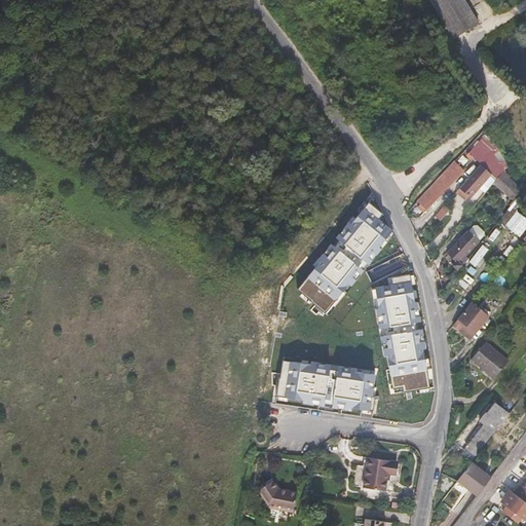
[(464,0),(441,0),(434,5),(453,38),(479,23),(464,0)]
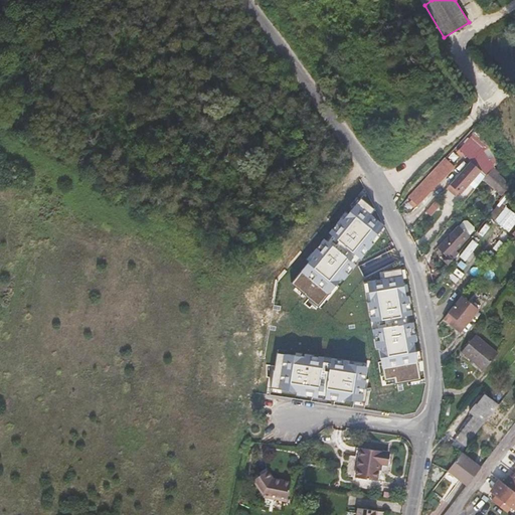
[(482,149),(470,138),(459,150),(471,161),(482,149)]
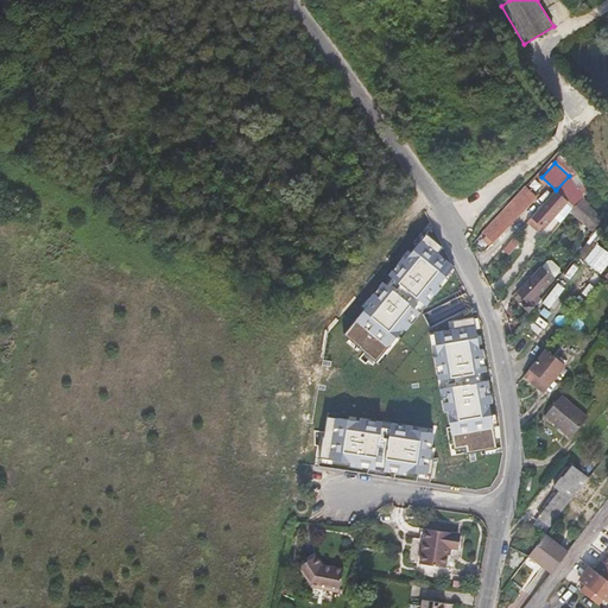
[(583,196),(571,177),(570,175),(569,176),(556,190),(531,219),(545,230),(568,204),(572,209),(583,196)]
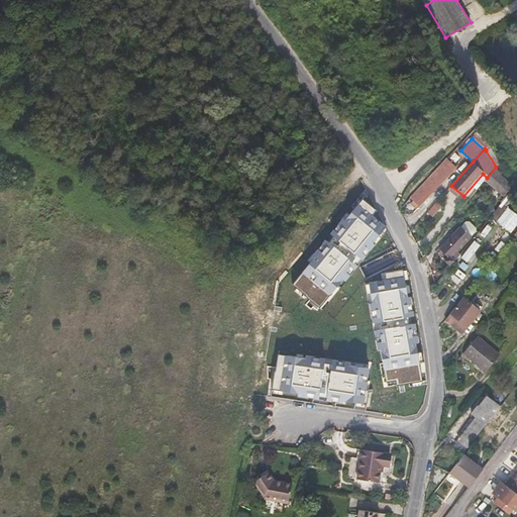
[(514,184),(496,167),(487,178),(485,180),(504,197),(514,184)]
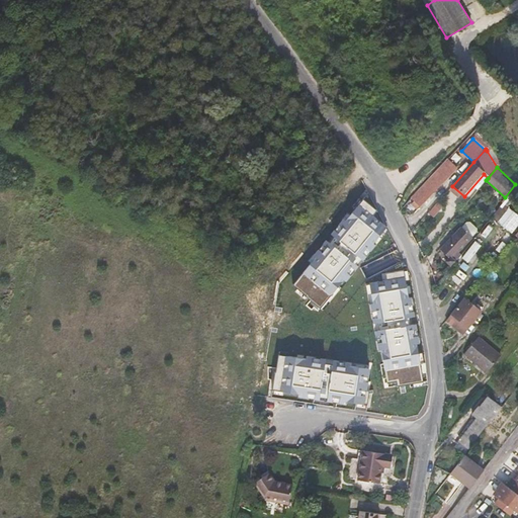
[(445,181),(438,174),(408,205),(415,213),(445,181)]
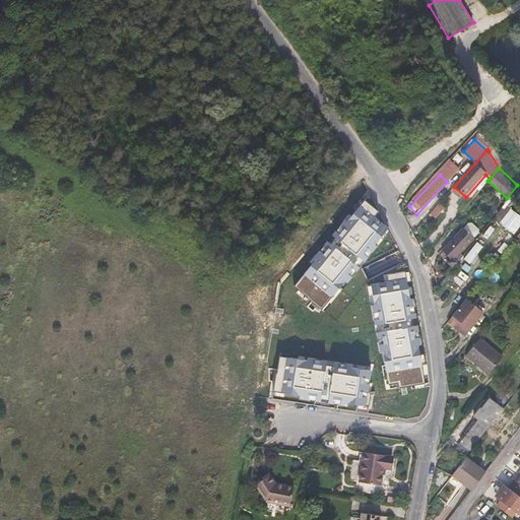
[(308,299),(323,313),(362,265),(364,262),(390,230),(375,219),(379,212),(365,201),(294,286),(308,299)]
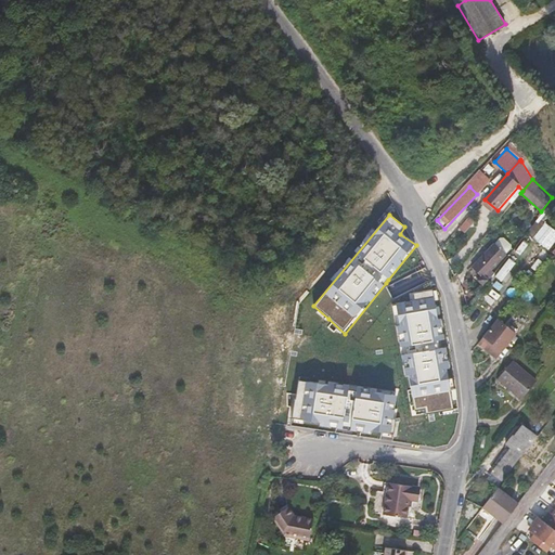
[(477,222),(469,216),(459,229),(465,234),(477,222)]
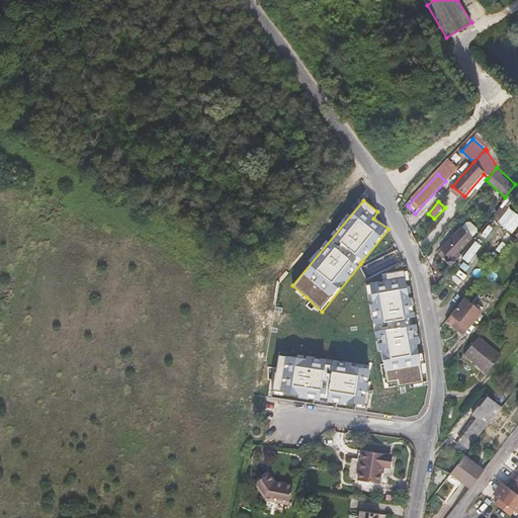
[(514,211),(503,203),(493,217),(502,226),(503,226),(514,211)]
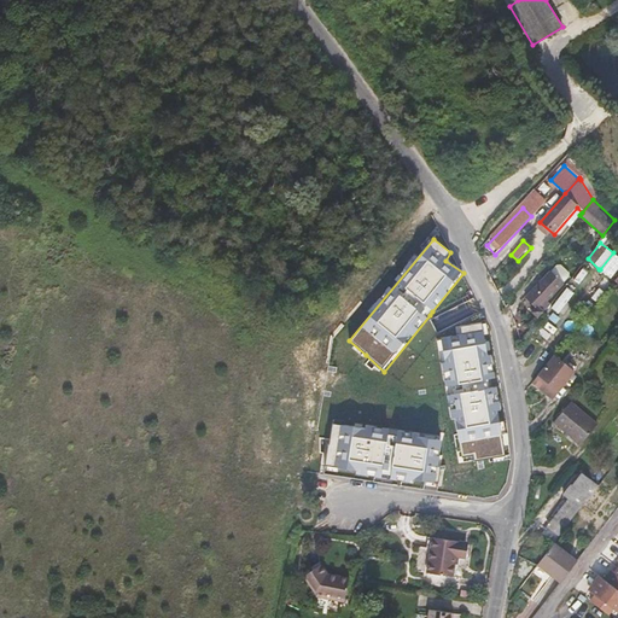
[(617,258),(617,256),(613,252),(600,269),(605,274),(617,258)]
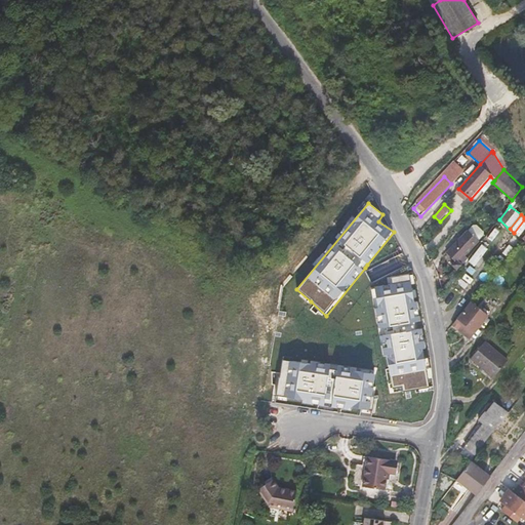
[(524,229),(524,219),(514,233),(519,237),(524,229)]
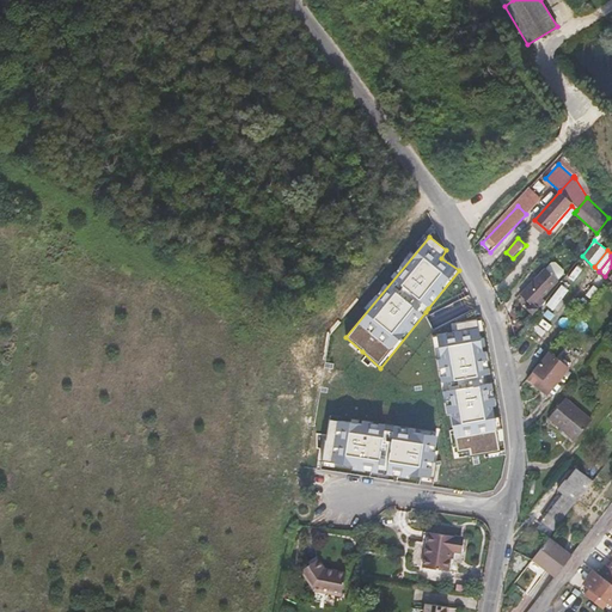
[(544,268),(557,280),(563,273),(563,269),(554,262),(550,262),(544,268)]
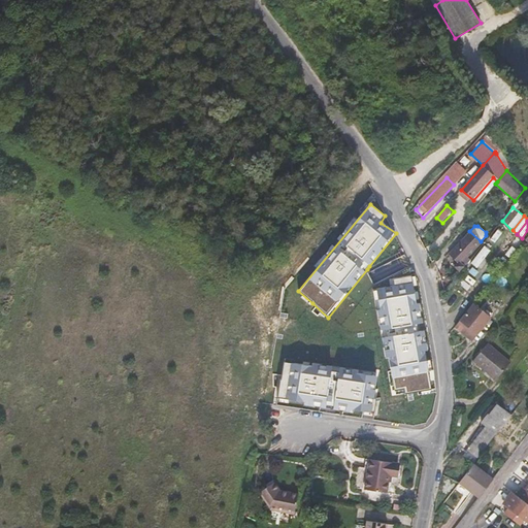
[(468,230),(449,254),(457,263),(454,266),(460,272),(470,259),(468,257),(481,241),(469,231),(468,230)]
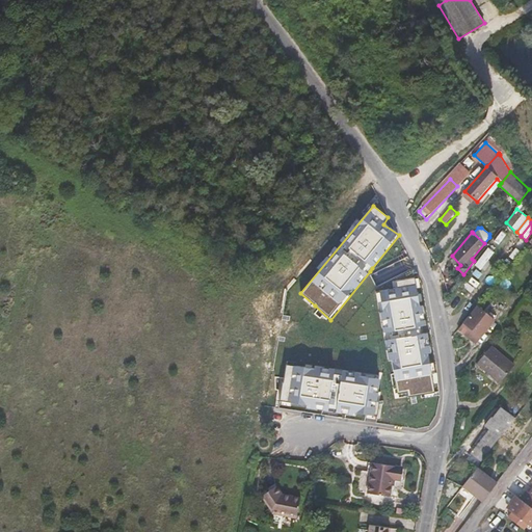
[(476,263),(481,268),(495,253),(489,248),(476,263)]
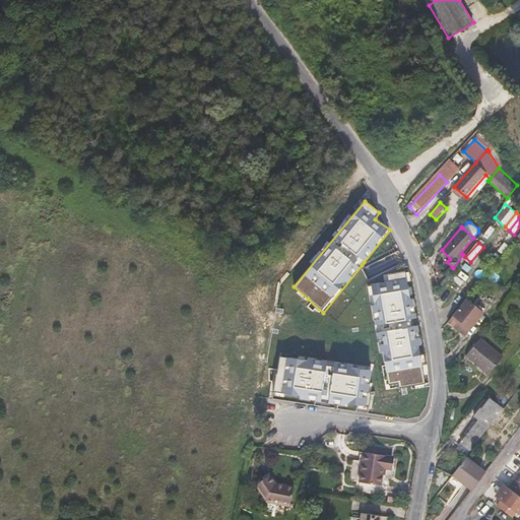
[(401,272),(390,274),(391,281),(373,285),(380,324),(383,323),(384,331),(381,332),(389,384),(398,383),(399,388),(426,384),(414,327),(413,327),(412,319),(415,319),(408,271),(401,272)]
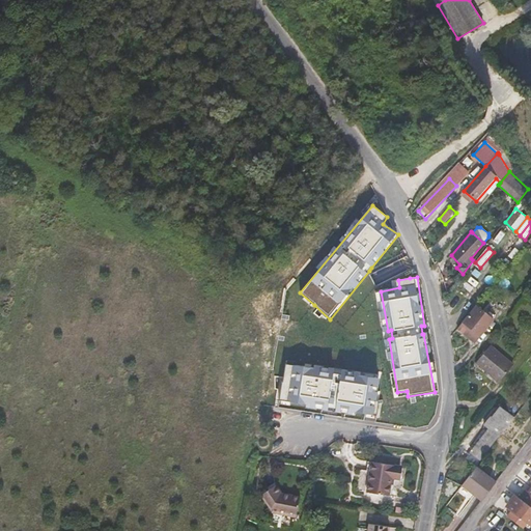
[(476,305),(457,329),(475,342),(494,319),(476,305)]
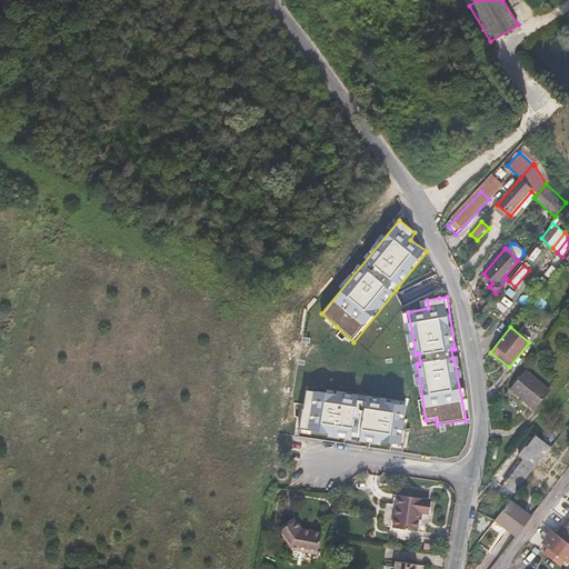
[(525,370),(510,389),(535,409),(550,391),(525,370)]
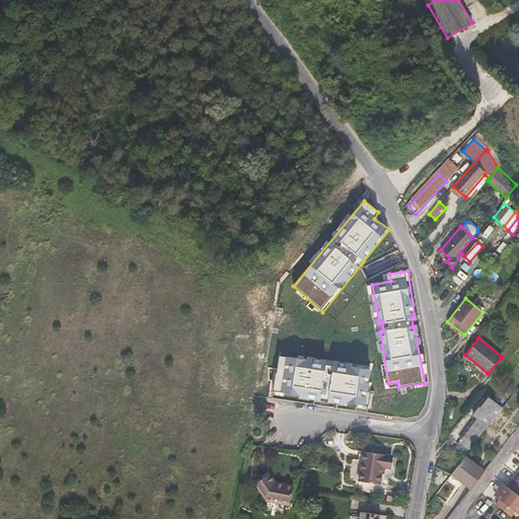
[(367,391),(370,369),(334,364),(335,366),(325,365),(325,363),(280,356),(276,373),(274,390),(369,405),(370,391),(367,391)]
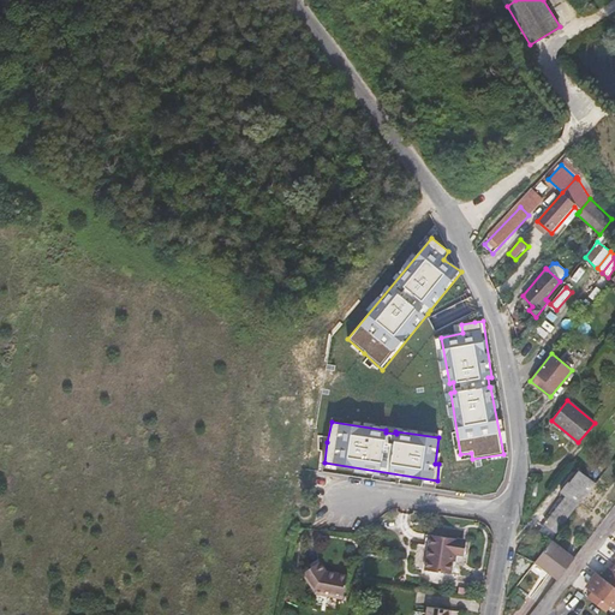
[(596,483),(579,471),(569,483),(568,482),(561,491),(567,496),(545,524),(556,532),(596,483)]
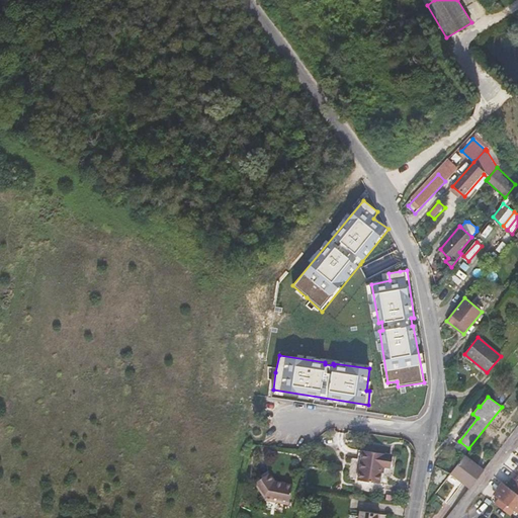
[(391,455),(362,450),(358,481),(380,484),(382,466),(389,467),(391,455)]
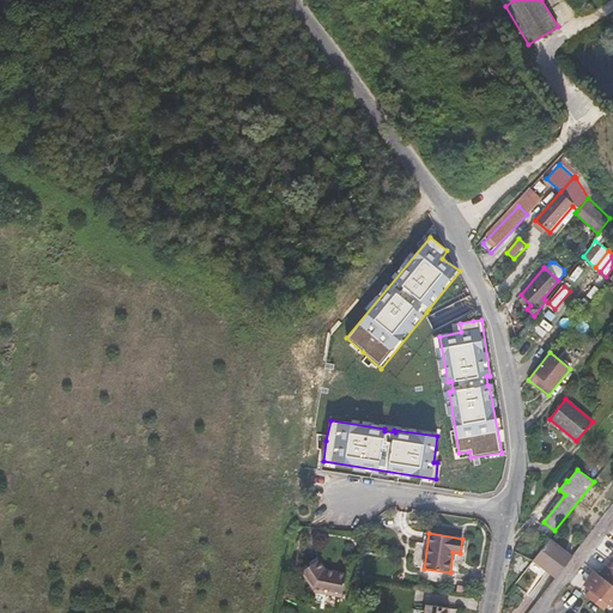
[(550,539),(533,560),(556,577),(572,556),(550,539)]
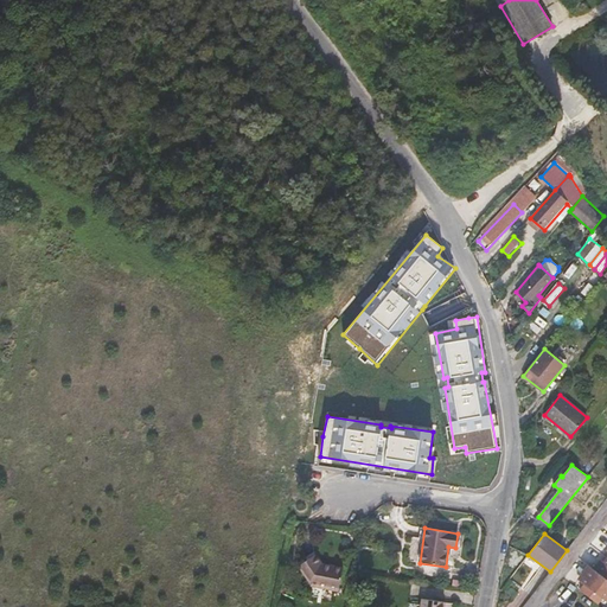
[(317,554),(300,564),(312,582),(311,586),(339,592),(344,568),(323,563),(317,554)]
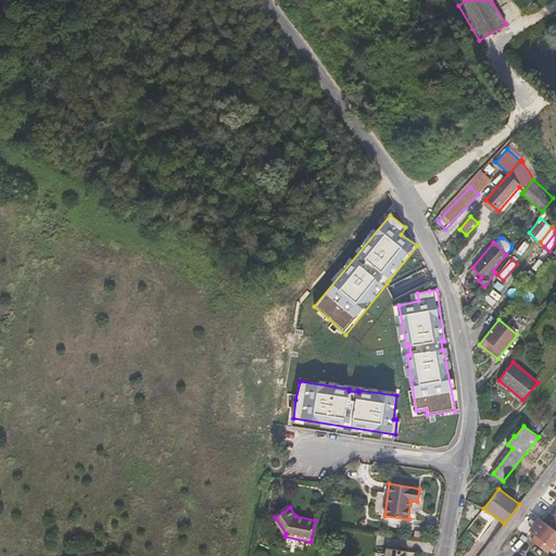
[(530,529),(555,550),(555,548),(555,512),(554,514),(552,512),(544,520),(540,517),(530,529)]
